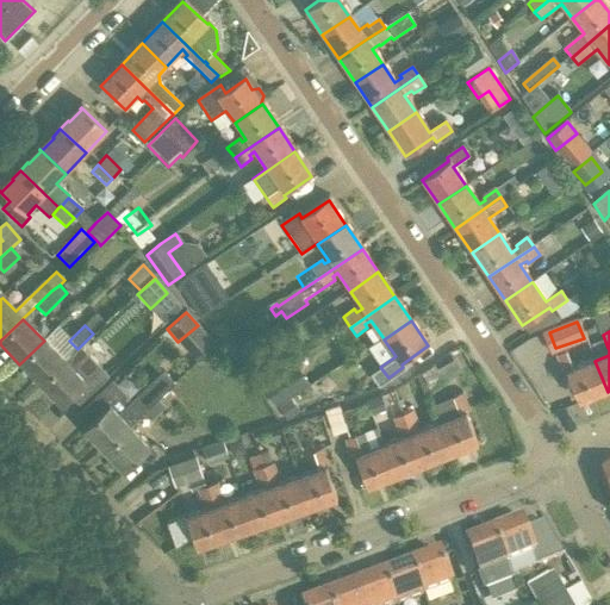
[(93,334),(78,349),(86,357),(101,342),(93,334)]
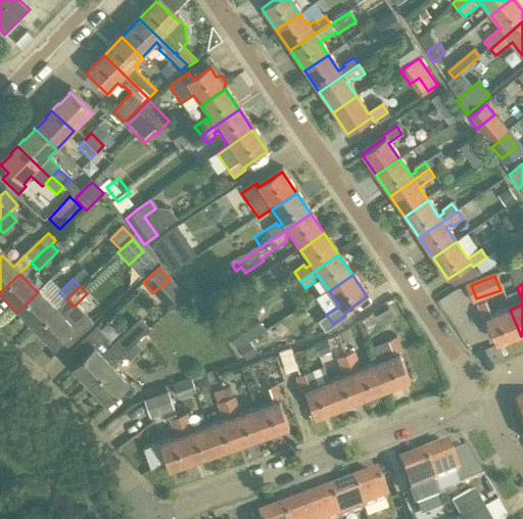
[(34,331),(55,311),(38,292),(16,313),(34,331)]
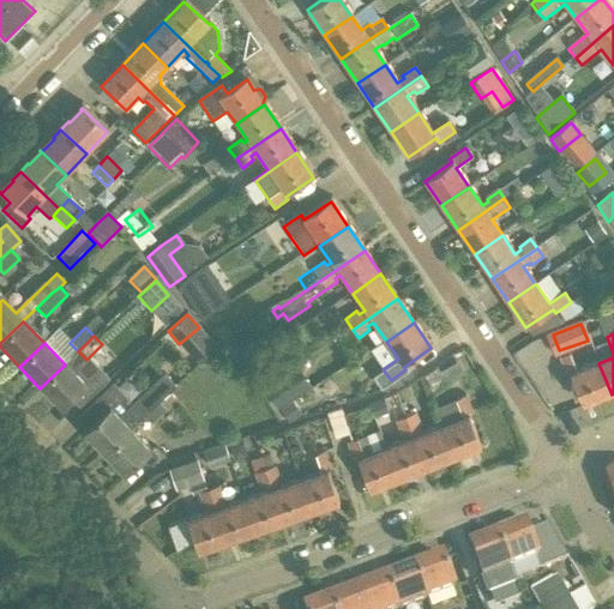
[(612,395),(599,363),(577,373),(570,355),(560,359),(569,377),(571,375),(584,406),(612,395)]
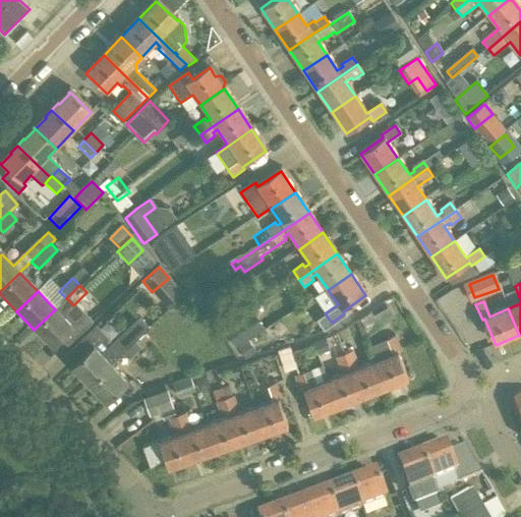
[(55,309),(34,330),(52,349),(64,337),(72,344),(89,329),(80,321),(73,329),(55,309)]
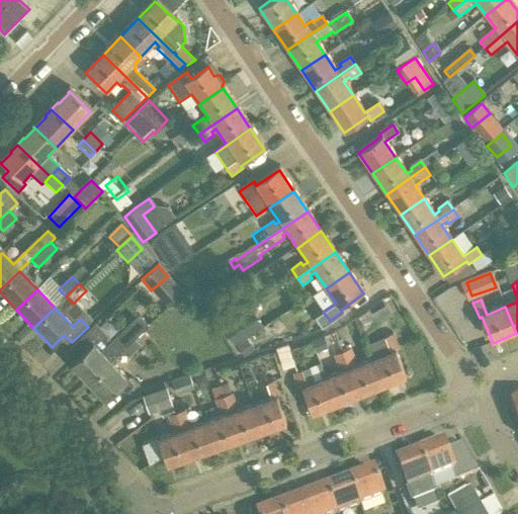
[(251,309),(221,328),(234,348),(264,329),(251,309)]
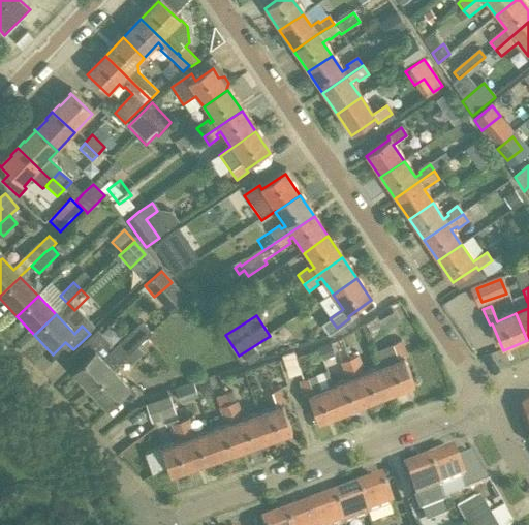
[(385,333),(379,322),(377,318),(366,326),(374,341),(385,333)]
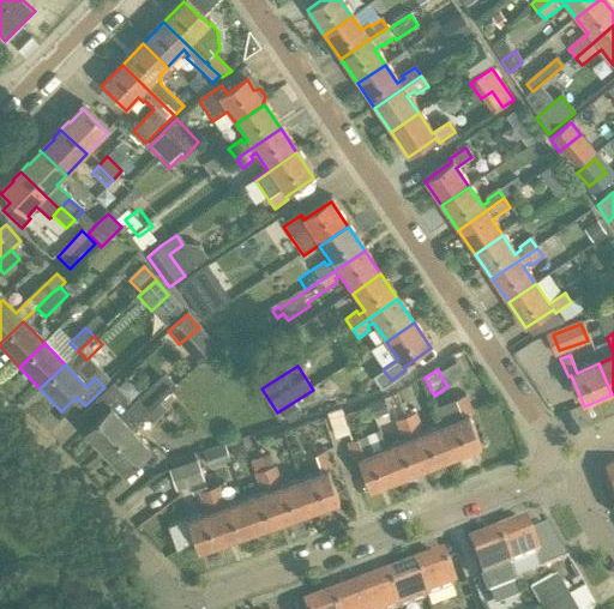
[(130,432),(144,418),(158,404),(176,387),(164,374),(132,405),(113,385),(98,399),(109,410),(84,434),(104,456),(130,432)]
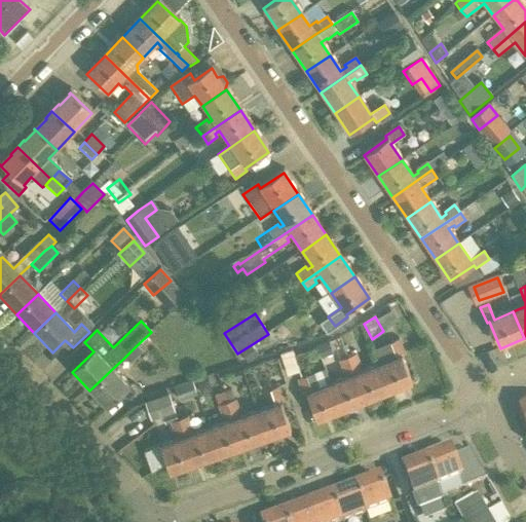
[(378,367),(388,394),(412,383),(402,358),(405,356),(399,341),(390,344),(397,360),(378,367)]
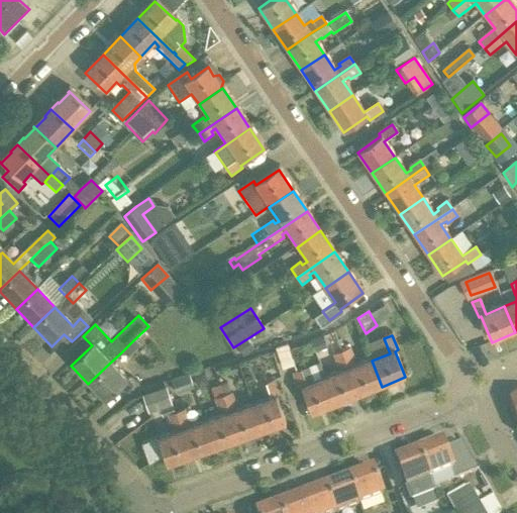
[(140,346),(133,340),(121,352),(128,358),(140,346)]
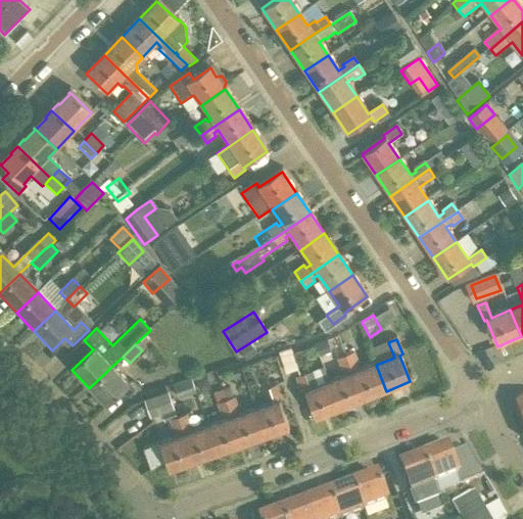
[(290,350),(279,355),(286,375),(297,372),(292,356),(290,350)]
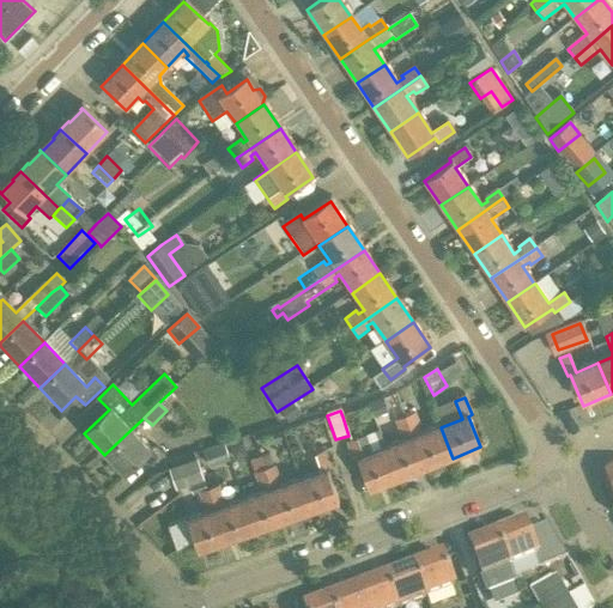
[(453,458),(441,427),(425,435),(416,413),(405,418),(425,469),(453,458)]
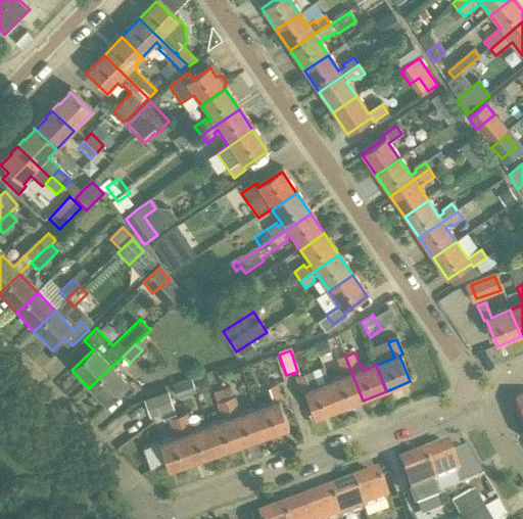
[(340,410),(363,400),(345,357),(336,361),(340,372),(343,370),(346,377),(329,383),(340,410)]
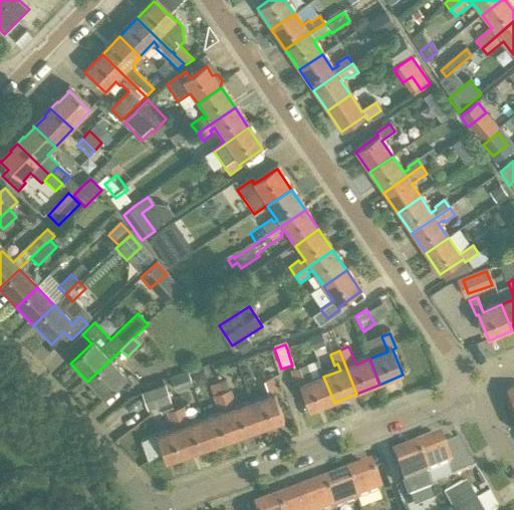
[(125,379),(108,361),(87,381),(104,400),(125,379)]
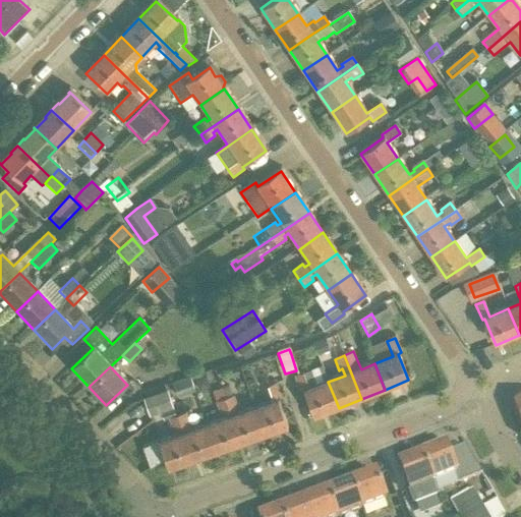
[(339,408),(328,382),(310,389),(303,374),(293,378),(299,393),(304,391),(314,418),(339,408)]
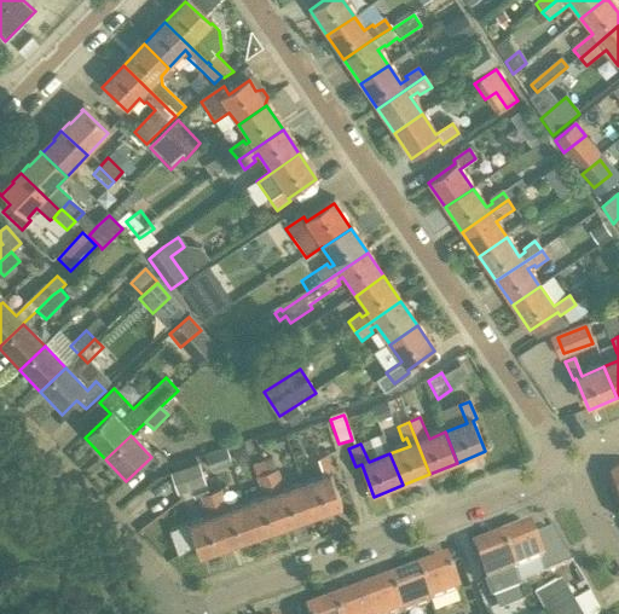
[(210,474),(232,465),(226,449),(204,457),(210,474)]
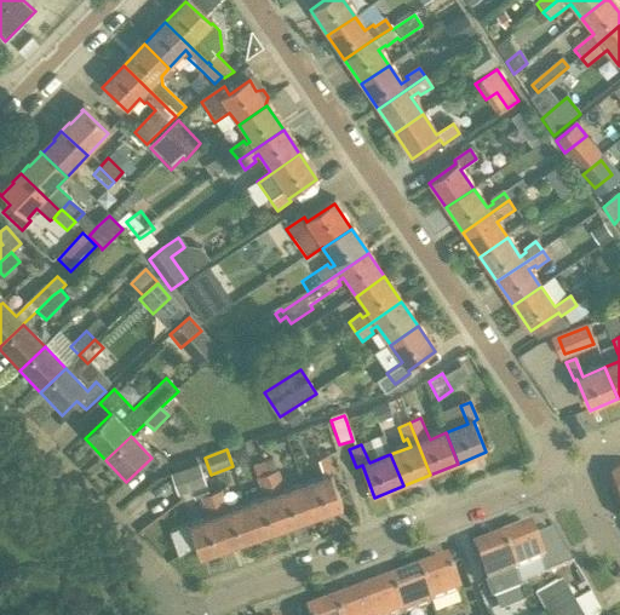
[(303,486),(315,518),(343,509),(332,475),(336,473),(329,457),(317,461),(323,478),(303,486)]
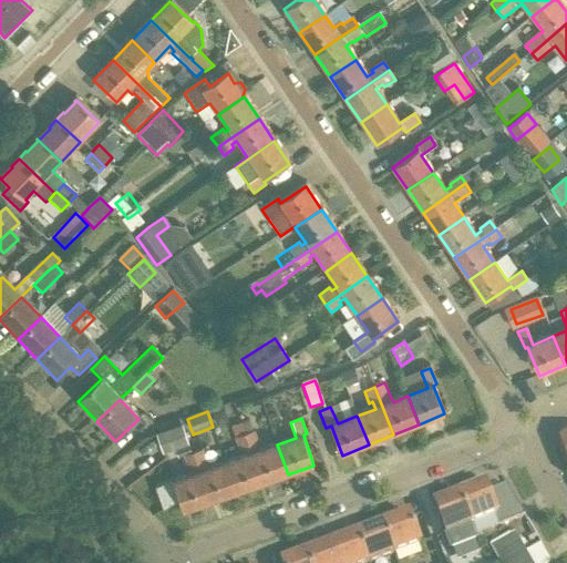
[(249,421),(241,425),(245,436),(254,432),(249,421)]
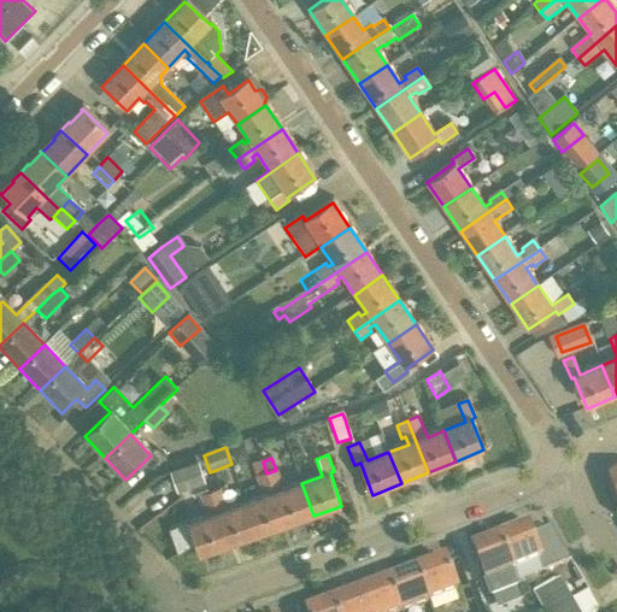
[(257,536),(285,527),(274,493),(263,462),(251,466),(259,492),(263,489),(265,496),(245,504),(257,536)]
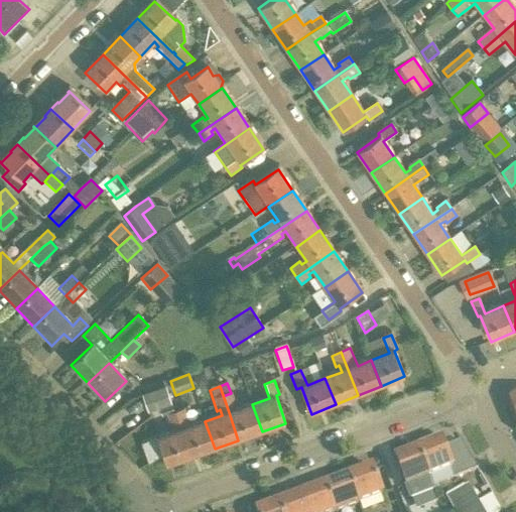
[(165,388),(142,396),(148,414),(159,410),(162,418),(166,417),(170,427),(174,426),(176,431),(158,438),(142,443),(148,463),(165,458),(167,466),(191,457),(181,429),(175,413),(174,413),(165,388)]
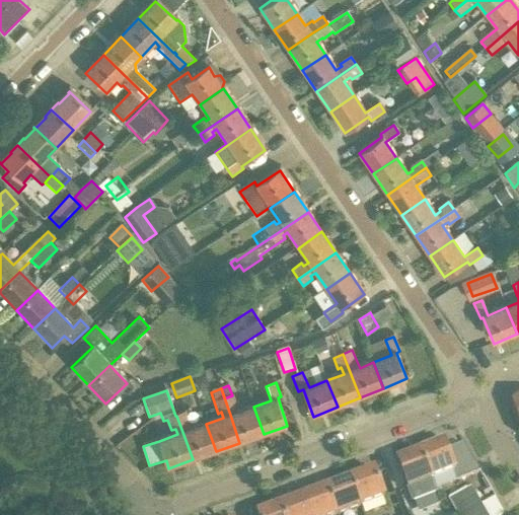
[(243,441),(251,438),(264,434),(253,407),(236,413),(234,408),(237,407),(233,395),(232,395),(224,398),(239,443),(243,441)]
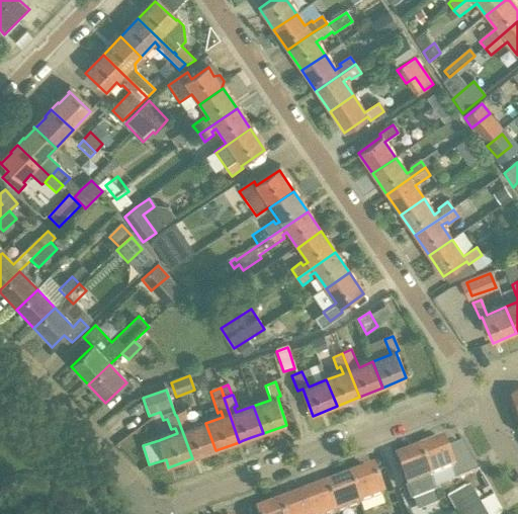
[(216,450),(205,423),(188,429),(186,423),(189,422),(185,412),(176,415),(182,431),(192,458),(216,450)]
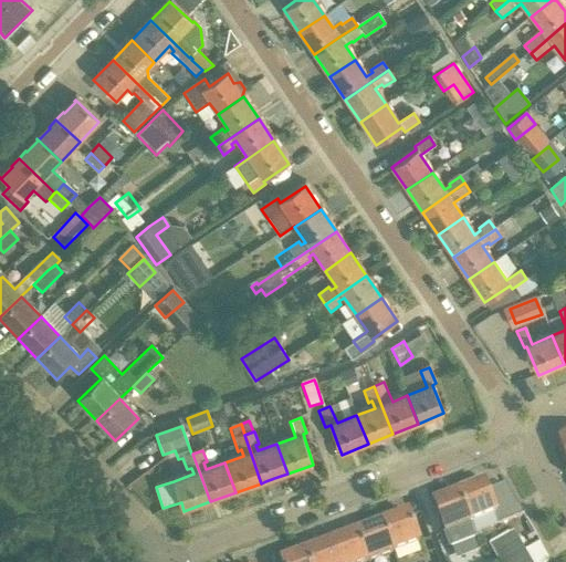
[(458,500),(470,530),(495,520),(500,531),(524,521),(516,508),(506,490),(486,498),(483,489),(458,500)]
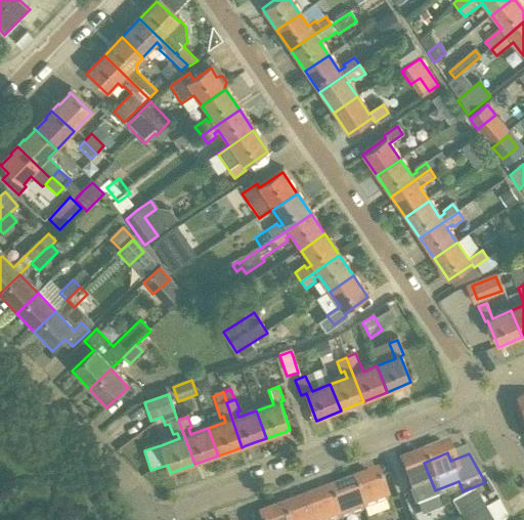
[(411,500),(435,490),(424,463),(400,472),(411,500)]
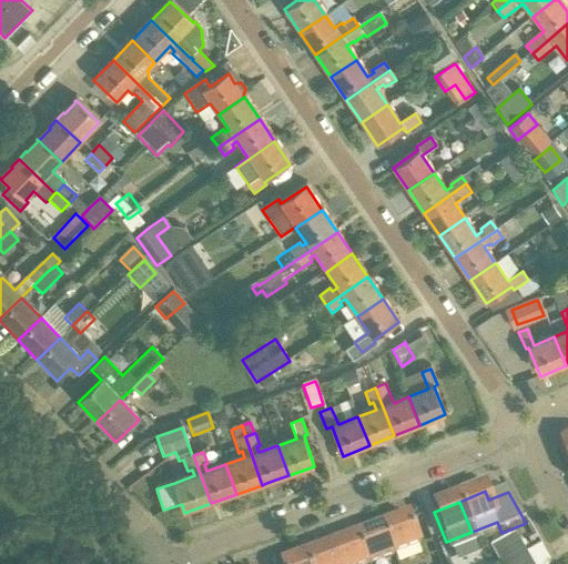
[(383,532),(395,562),(421,552),(409,522),(383,532)]
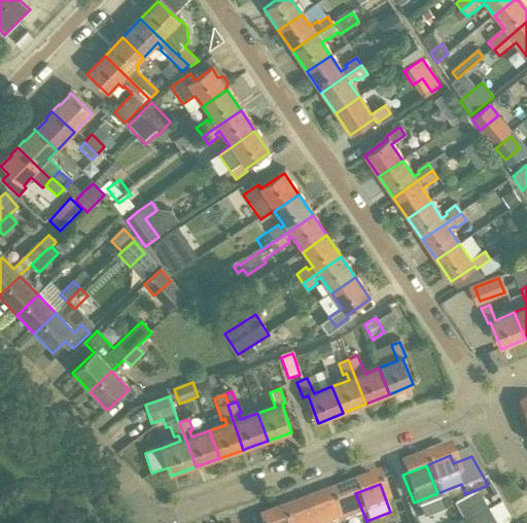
[(363,522),(366,521),(355,493),(331,501),(340,522),(363,522)]
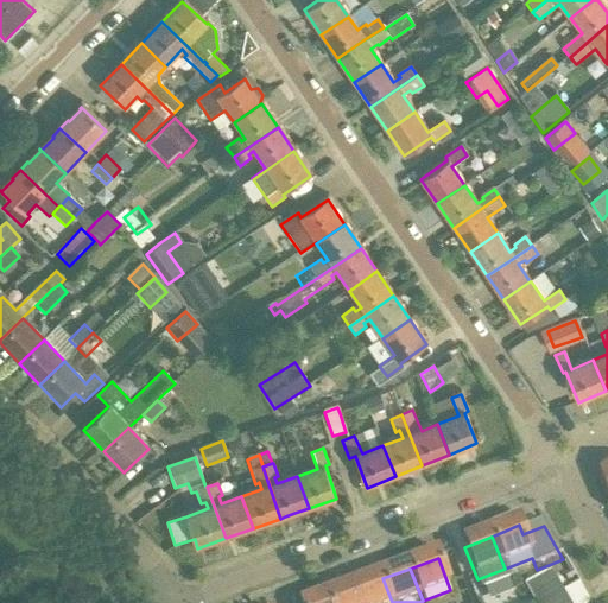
[(534,602),(558,588),(551,577),(525,591),(531,602),(534,602)]
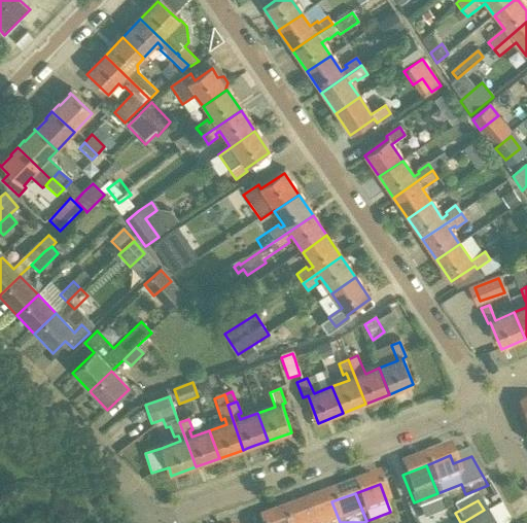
[(340,522),(331,501),(308,511),(312,522),(340,522)]
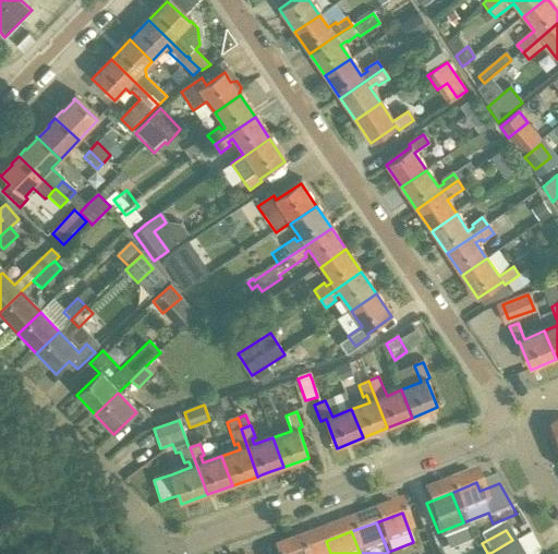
[(512,540),(490,553),(511,553),(518,550),(512,540)]
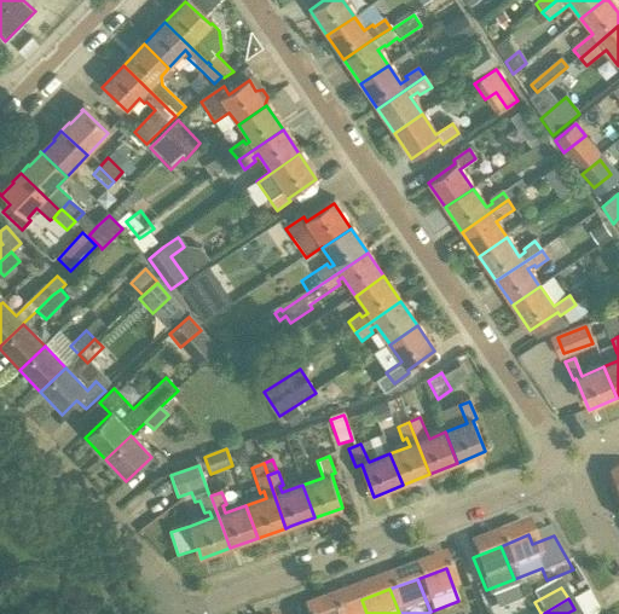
[(366,613),(362,600),(335,610),(336,613),(366,613)]
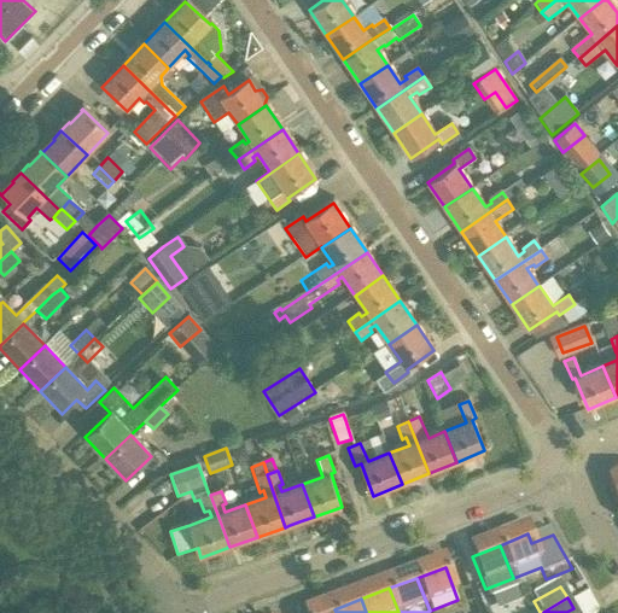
[(598,612),(589,599),(573,608),(576,612),(598,612)]
